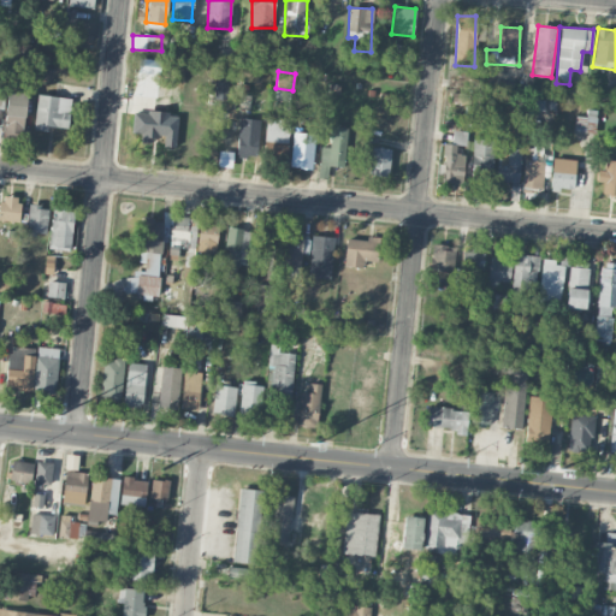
[(229,98),(227,75),(214,75),(215,98),(229,98)]
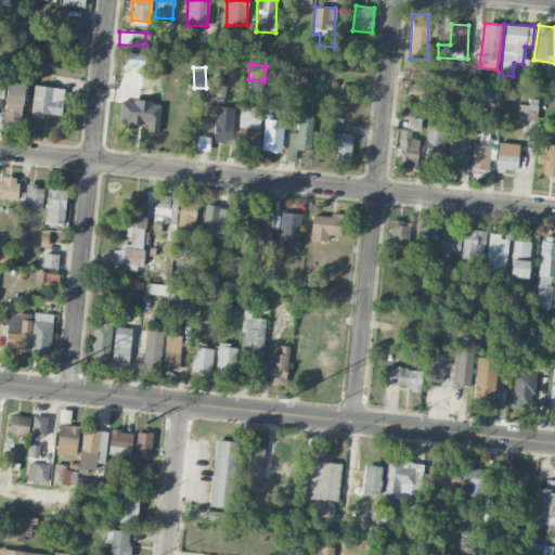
[(22,106),(25,85),(8,82),(4,104),(22,106)]
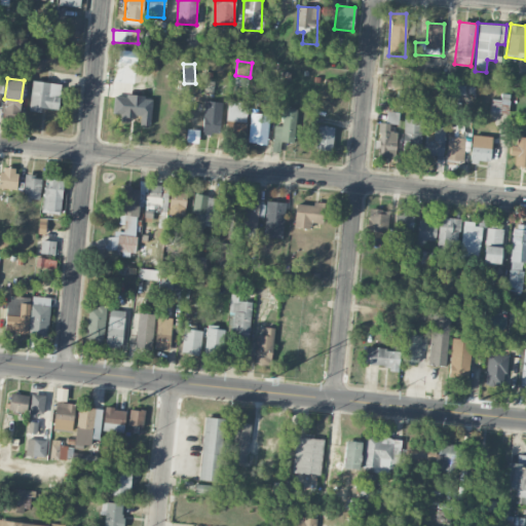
[(61,84),(33,80),(29,110),(41,112),(41,107),(58,109),(61,84)]
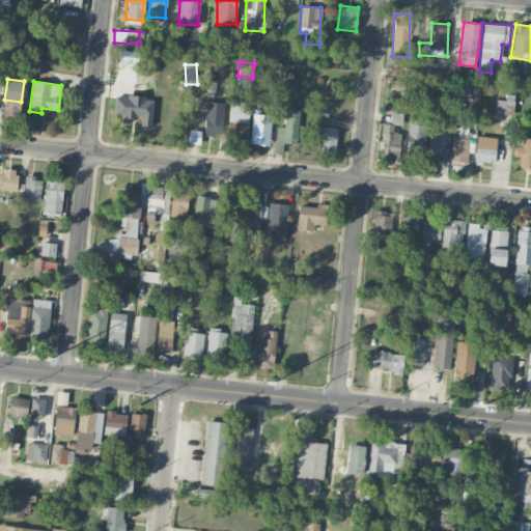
[(479,87),(460,86),(460,93),(479,94),(479,87)]
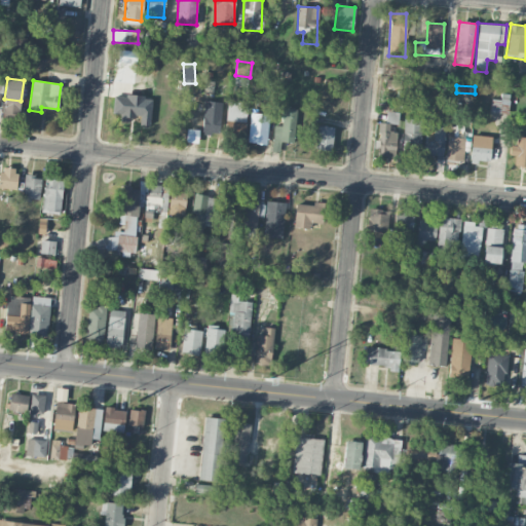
[(509,114),(509,94),(500,94),(500,100),(491,100),(490,113),(509,114)]
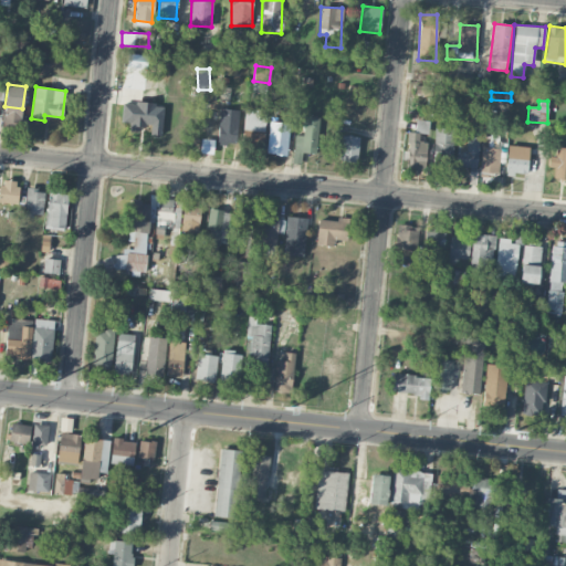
[(163,135),(164,104),(123,103),(122,123),(130,123),(129,130),(140,130),(142,125),(150,125),(150,135),(163,135)]
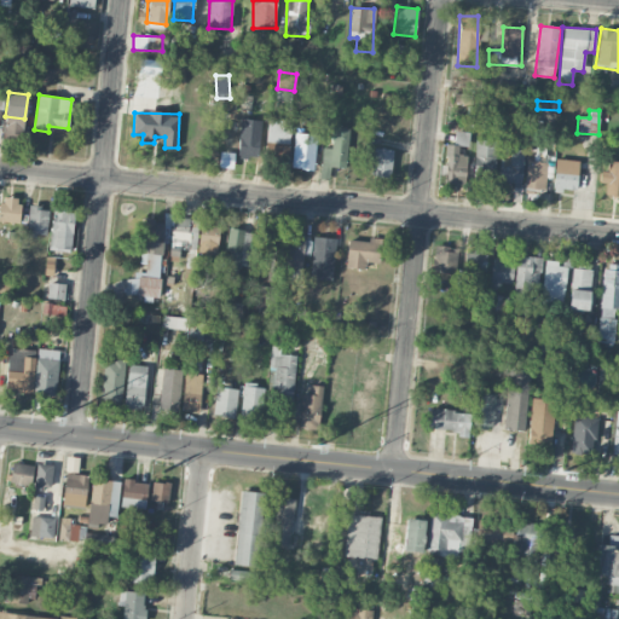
[(270,120),(266,155),(279,157),(281,144),(288,145),(291,122),(270,120)]
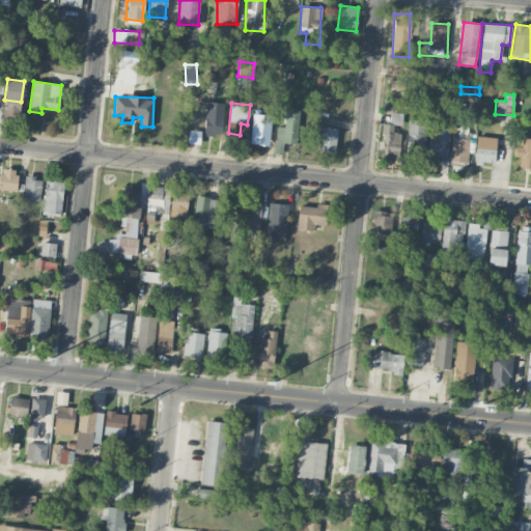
[(226,109),(206,107),(203,135),(223,137),(226,109)]
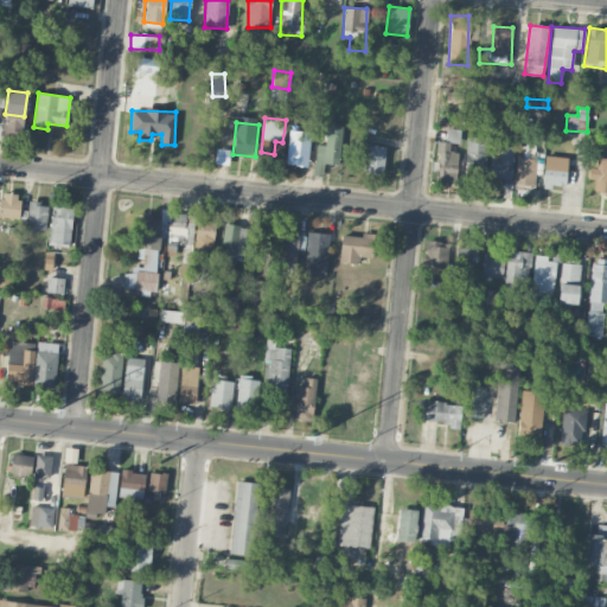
[(340,165),(342,126),(325,125),(324,145),(317,145),(315,163),(340,165)]
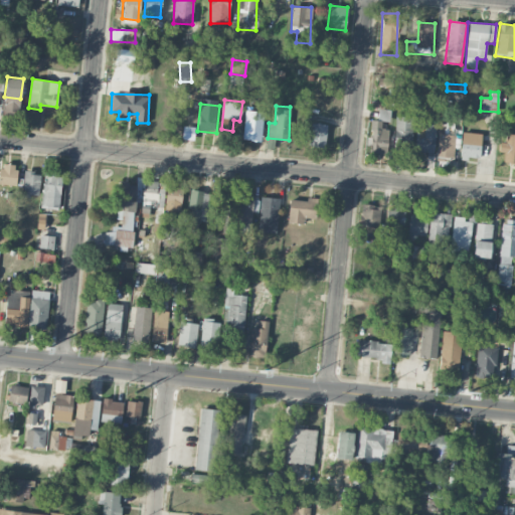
[(264,113),(244,111),(241,139),(261,141),(264,113)]
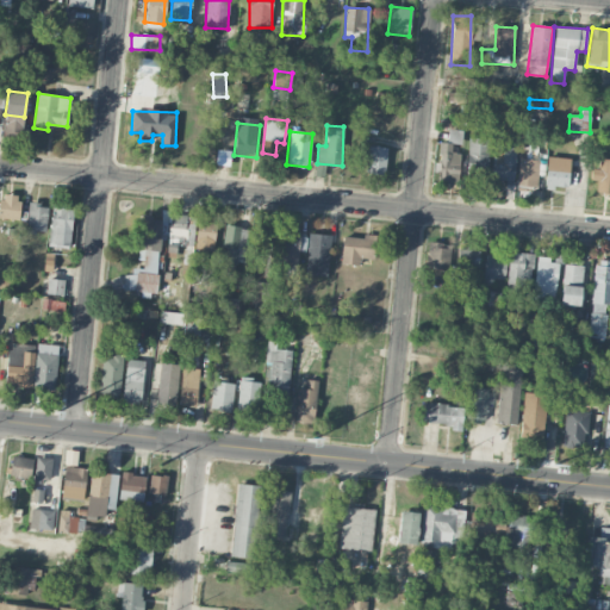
[(467,178),(487,179),(489,138),(468,138),(467,178)]
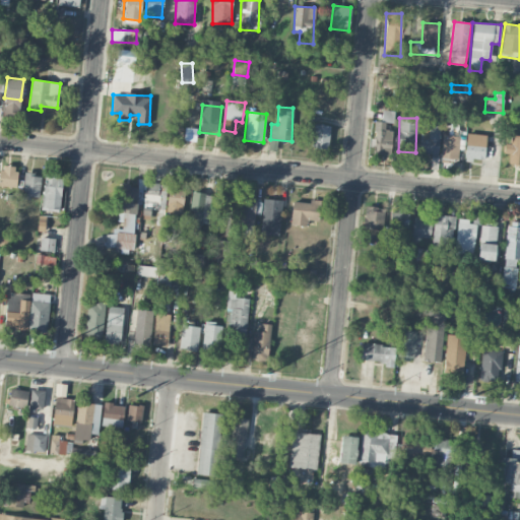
[(385,130),(385,122),(375,121),(374,139),(371,139),(370,154),(390,155),(392,130),(385,130)]
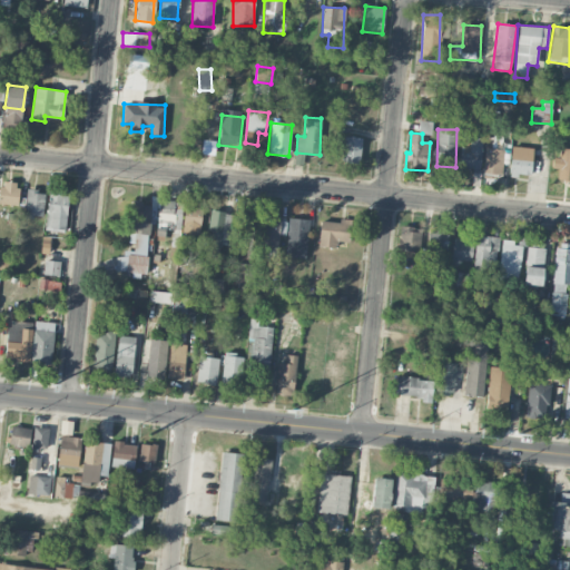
[(362,138),(344,136),(341,161),(359,164),(362,138)]
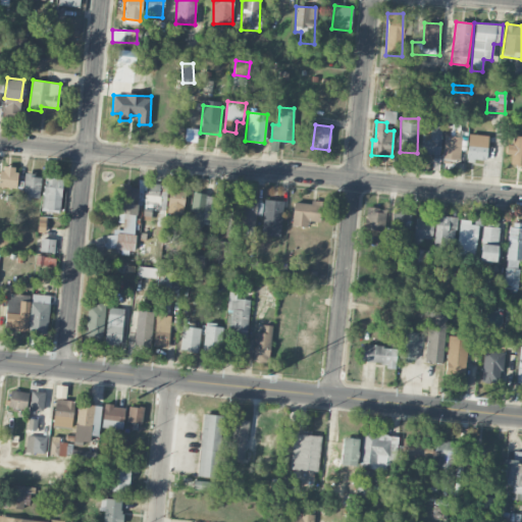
[(422,134),(420,155),(440,157),(442,126),(430,124),(429,135),(422,134)]
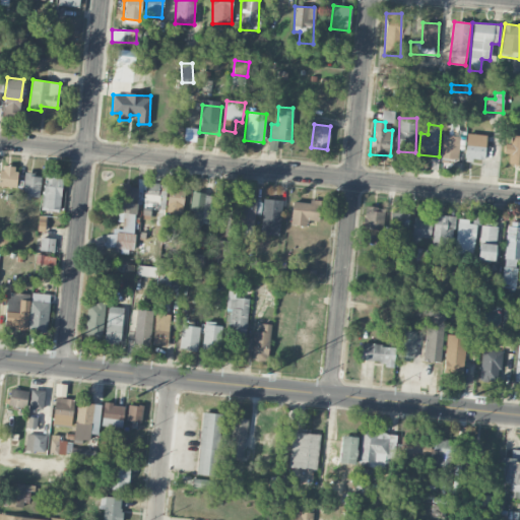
[(486,135),(467,133),(464,158),(483,160),(486,135)]
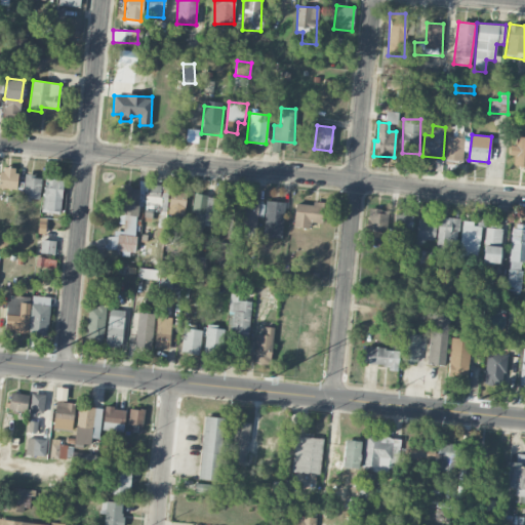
[(463,136),(446,136),(446,160),(463,160),(463,136)]
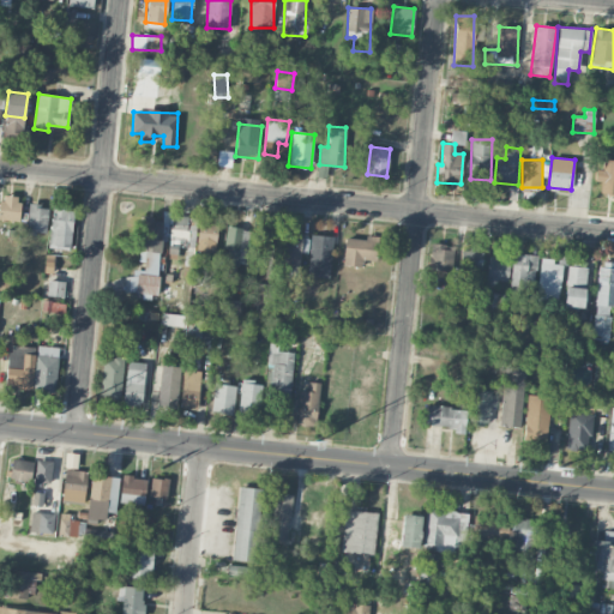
[(595,181),(601,181),(601,196),(613,194),(613,160),(603,160),(603,170),(595,169),(595,181)]
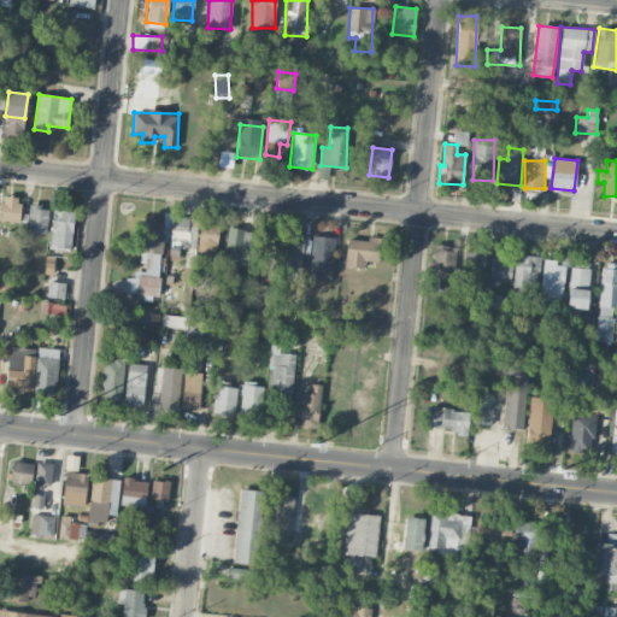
[(21,198),(1,195),(0,205),(0,219),(18,223),(21,198)]
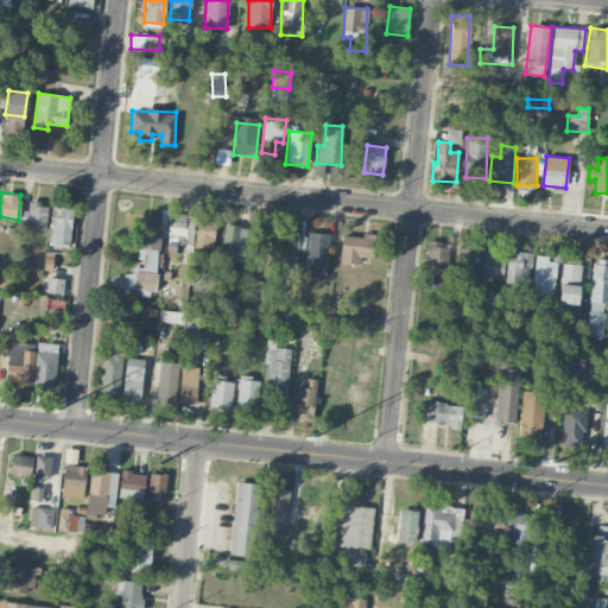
[(26,229),(48,230),(49,204),(29,203),(26,229)]
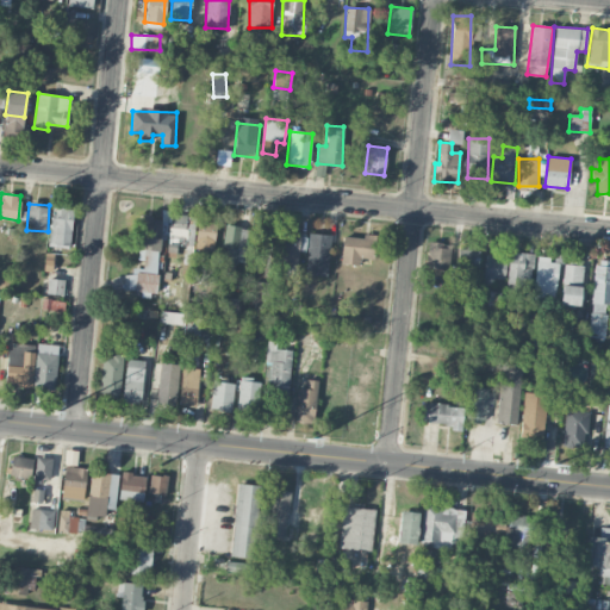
[(70,247),(72,207),(51,207),(50,246),(70,247)]
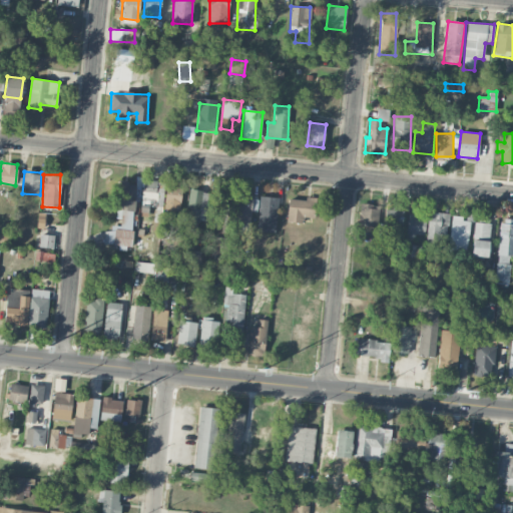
[(163,180),(143,179),(141,203),(156,204),(157,190),(163,191),(163,180)]
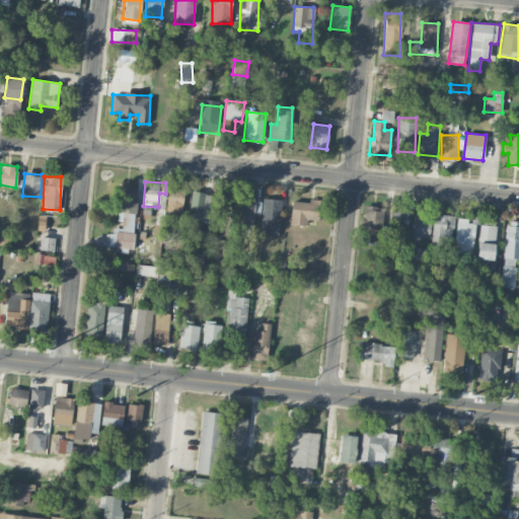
[(132,249),(138,184),(121,183),(117,228),(113,228),(113,234),(105,233),(104,246),(132,249)]
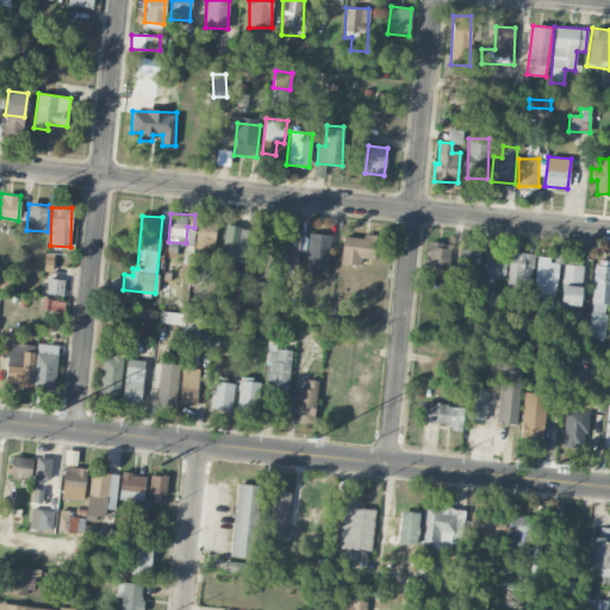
[(195,250),(215,250),(215,221),(195,221),(195,250)]
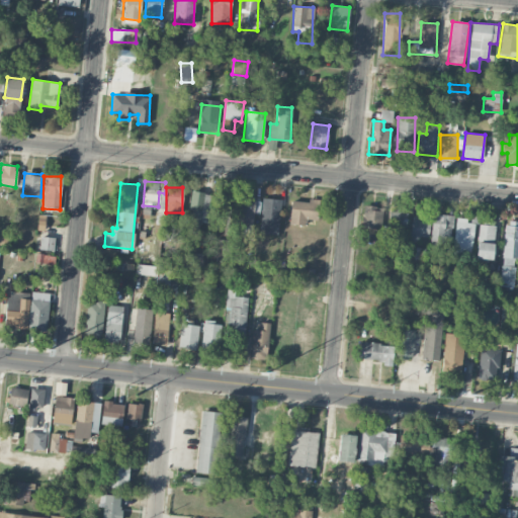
[(209,223),(212,194),(191,191),(188,221),(209,223)]
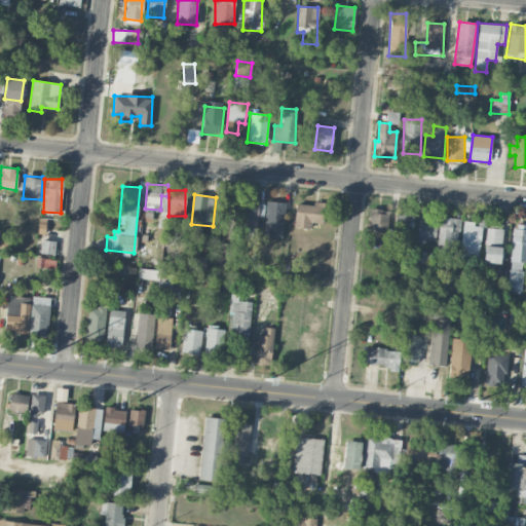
[(265,200),(240,199),(239,224),(253,225),(254,217),(264,218),(265,200)]
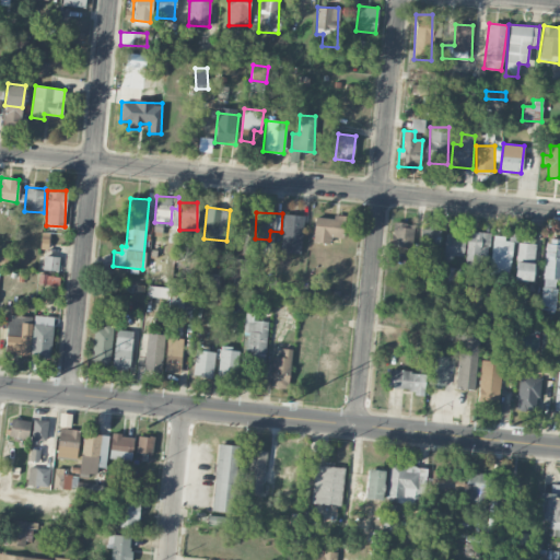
[(301,254),(302,214),(282,214),(281,253),(301,254)]
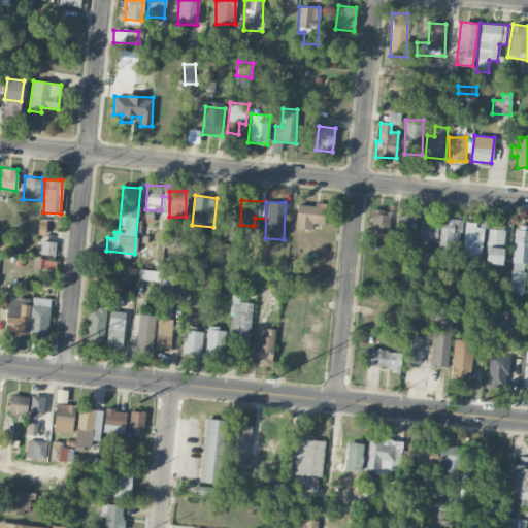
[(312,223),(323,224),(325,203),(316,202),(315,206),(297,204),(294,228),(311,230),(312,223)]
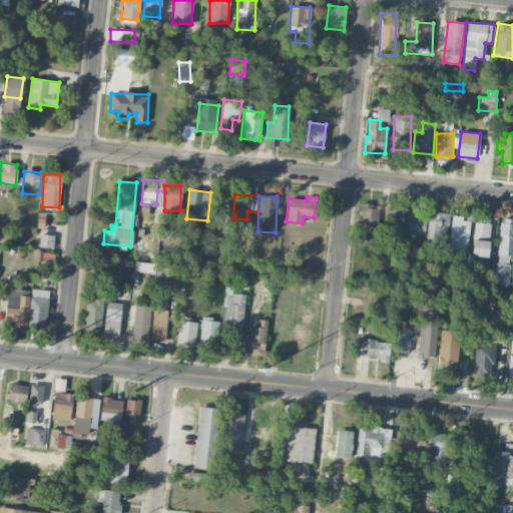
[(379,205),(360,203),(358,225),(377,227),(379,205)]
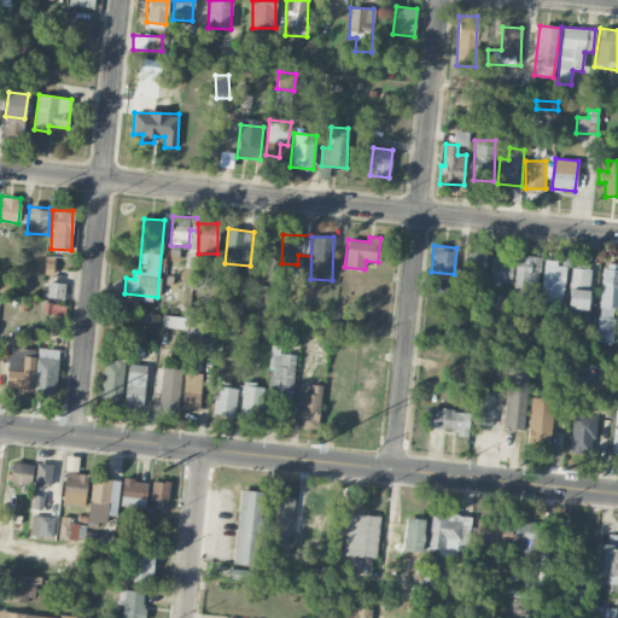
[(462,285),(484,285),(485,252),(464,251),(462,285)]
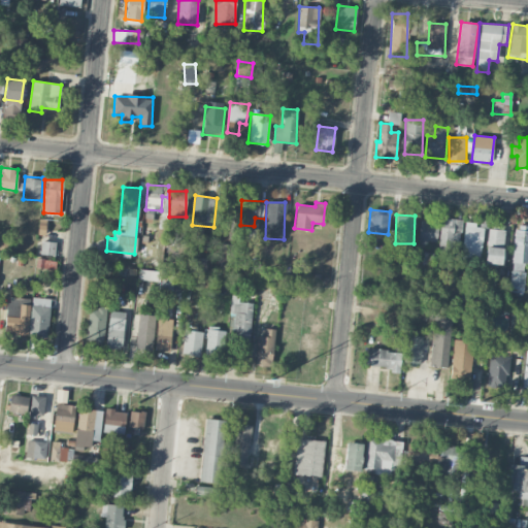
[(462,220),(441,218),(438,251),(458,253),(462,220)]
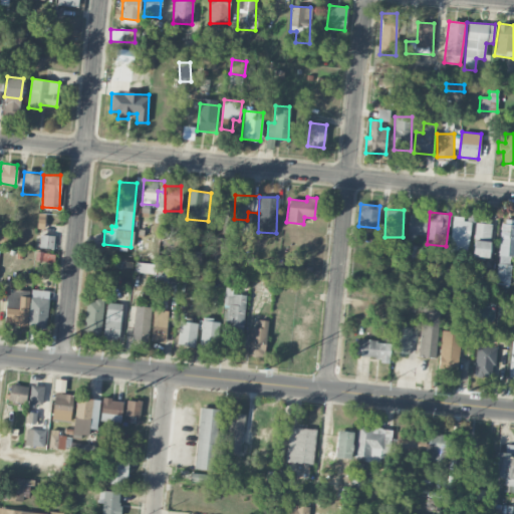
[(409,214),(408,236),(427,237),(427,214),(409,214)]
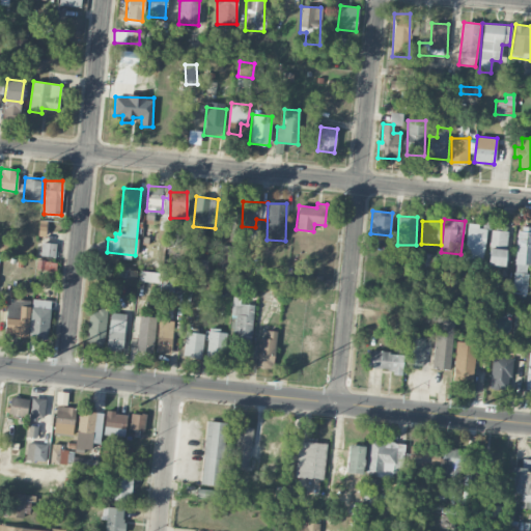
[(513,294),(530,295),(530,275),(530,225),(519,224),(513,294)]
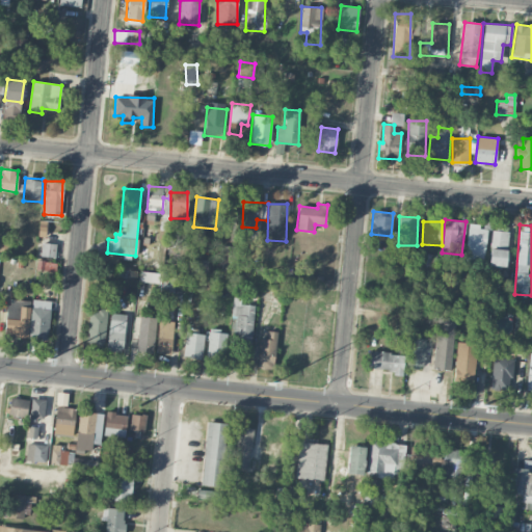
[(486,227),(468,225),(467,262),(485,262),(486,227)]
